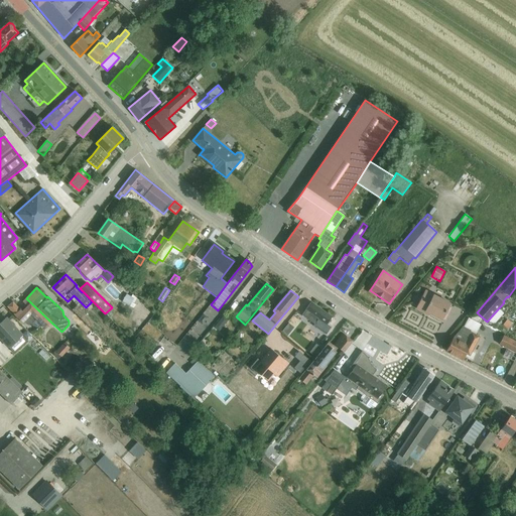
[(445,320),(452,308),(448,306),(450,303),(425,290),(415,309),(428,316),(429,314),(441,320),(442,318),(445,320)]
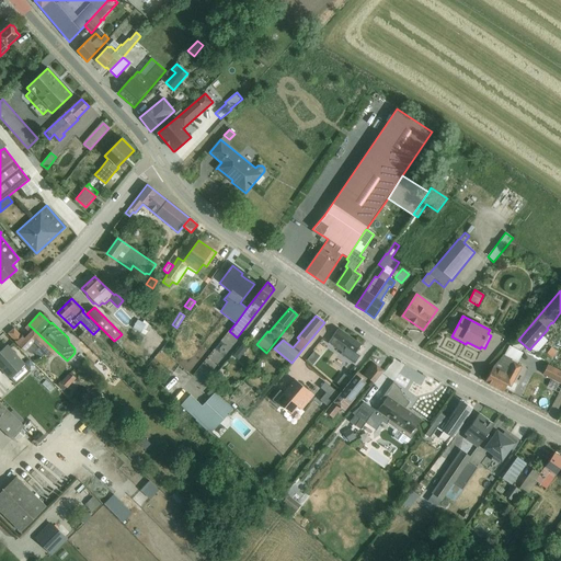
[(137,320),(133,328),(141,333),(146,324),(137,320)]
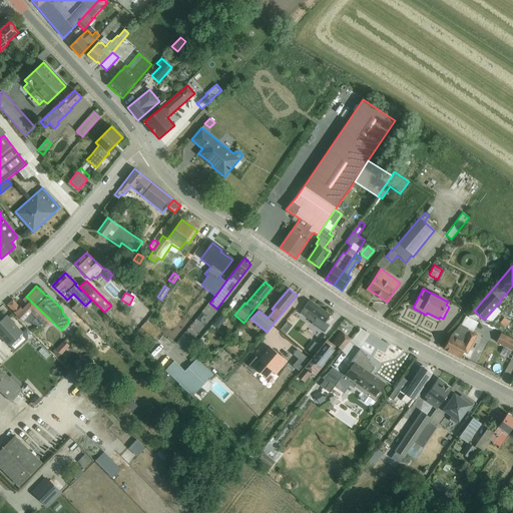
[(45,327),(51,321),(26,297),(22,300),(27,305),(21,310),(12,300),(7,305),(22,323),(23,322),(25,324),(31,324),(36,329),(39,325),(40,326),(42,324),(45,327)]
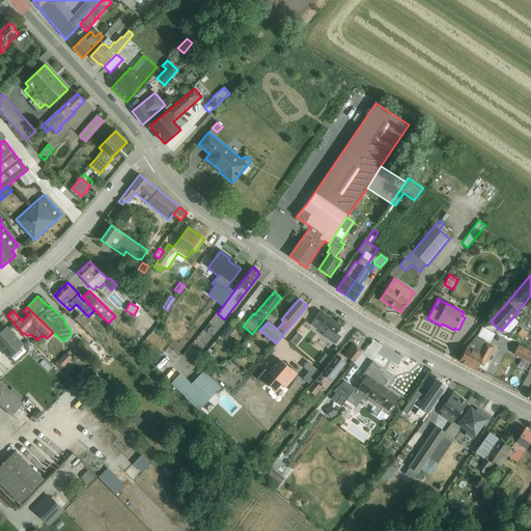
[(339,332),(340,330),(339,330),(341,327),(319,311),(310,325),(323,334),(322,336),(335,344),(340,337),(336,334),(338,331),(339,332)]
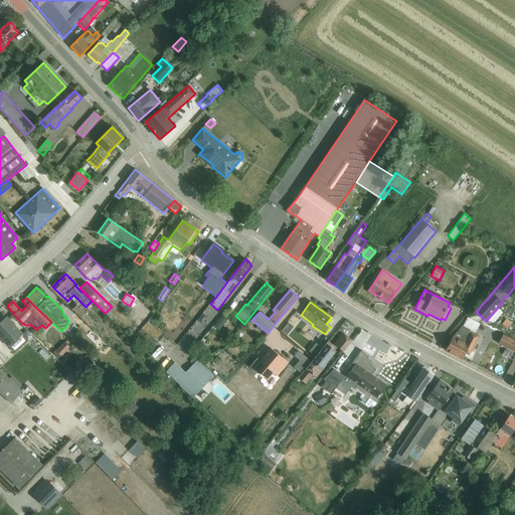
[(452,336),(445,351),(462,359),(465,353),(468,355),(478,336),(475,334),(480,324),(478,323),(479,322),(481,318),(472,314),(470,318),(467,317),(463,326),(462,325),(461,327),(452,336)]
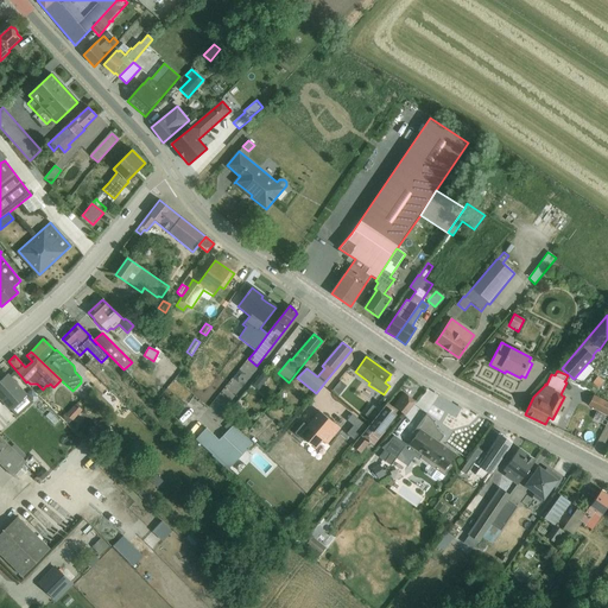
[(583,372),(577,379),(584,384),(589,378),(583,372)]
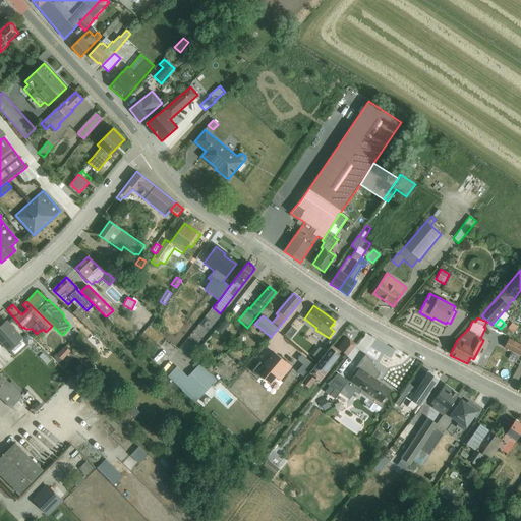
[(0,326),(0,341),(9,351),(22,339),(7,322),(6,321),(0,326)]
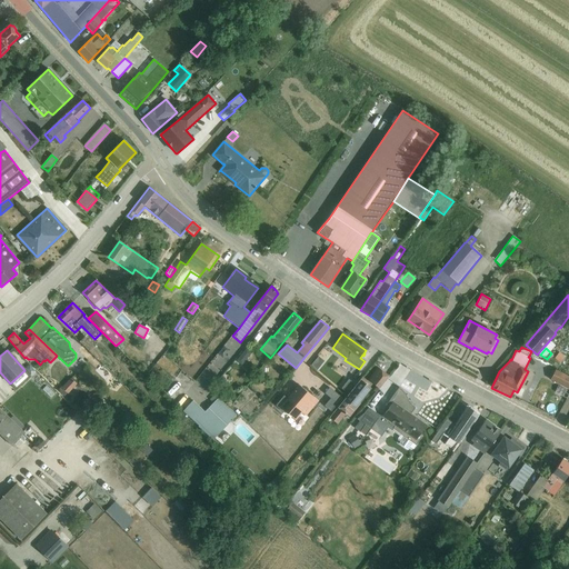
[(319,357),(311,366),(317,370),(325,361),(319,357)]
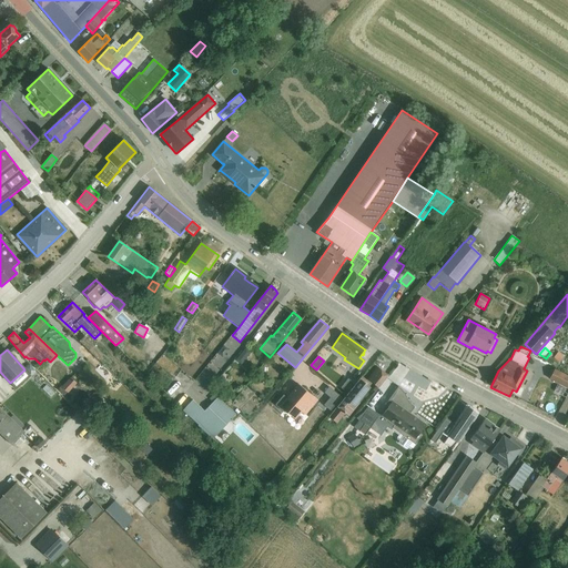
[(371,381),(379,369),(377,367),(368,378),(371,381)]
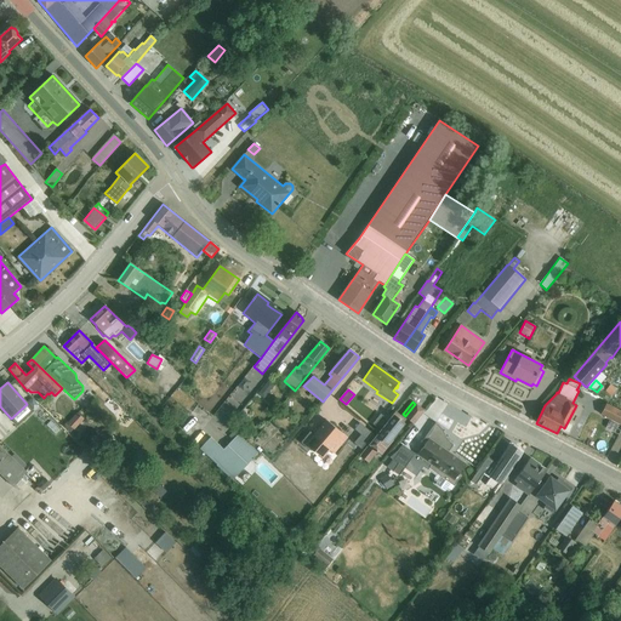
[(27,404),(11,419),(17,426),(34,411),(27,404)]
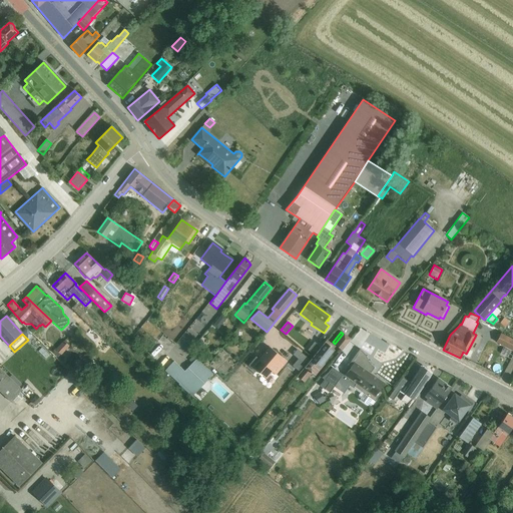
[(343,334),(335,344),(340,348),(336,352),(339,355),(351,340),(343,334)]
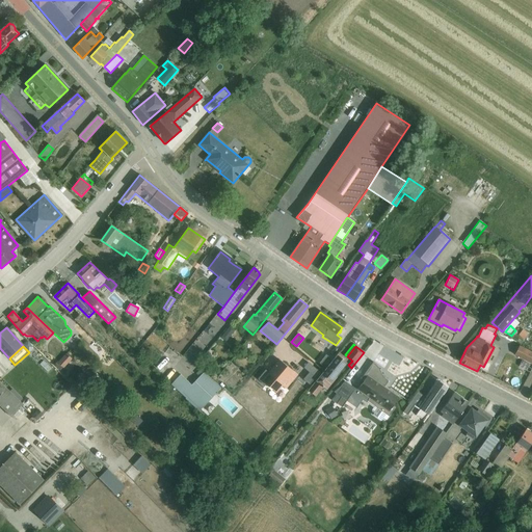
[(520,346),(514,355),(531,364),(531,352),(530,351),(520,346)]
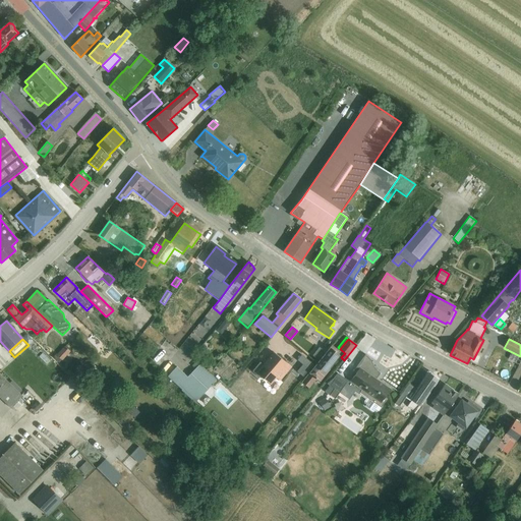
[(314,378),(320,382),(339,355),(334,351),(336,349),(332,345),(326,353),(319,361),(298,386),(303,390),(311,381),(312,381),(314,378)]
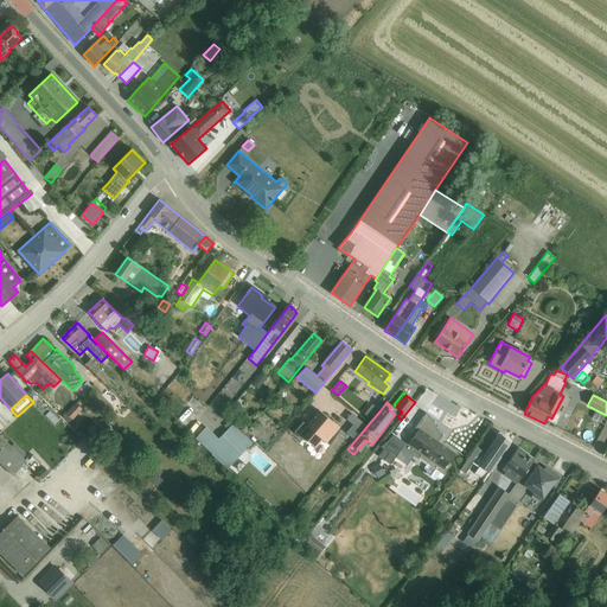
[(75,403),(62,417),(68,422),(71,420),(71,421),(82,409),(81,409),(82,408),(77,403),(76,404),(75,403)]
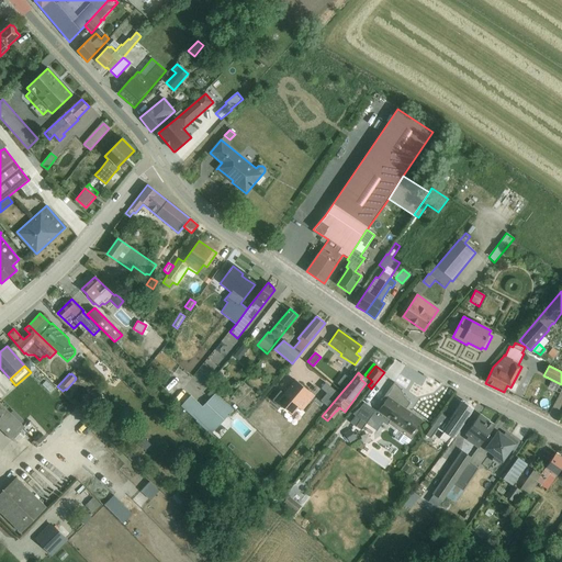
[(344,390),(351,381),(344,374),(337,384),(344,390)]
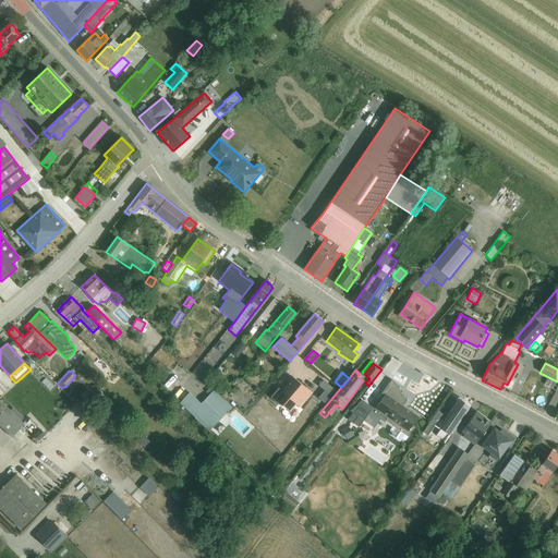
[(47,377),(43,381),(51,389),(56,385),(47,377)]
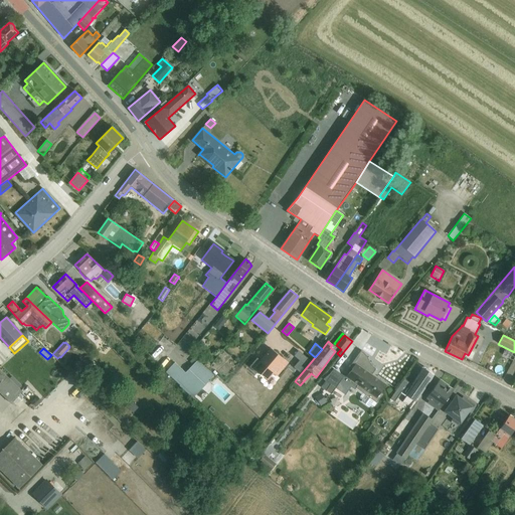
[(371,407),(373,406),(382,394),(380,392),(386,384),(372,374),(375,369),(372,366),(365,354),(361,351),(347,369),(350,371),(346,377),(333,368),(329,373),(323,379),(325,380),(320,387),(331,394),(342,379),(362,393),(359,396),(360,399),(361,400),(361,401),(369,407),(369,406),(371,407)]
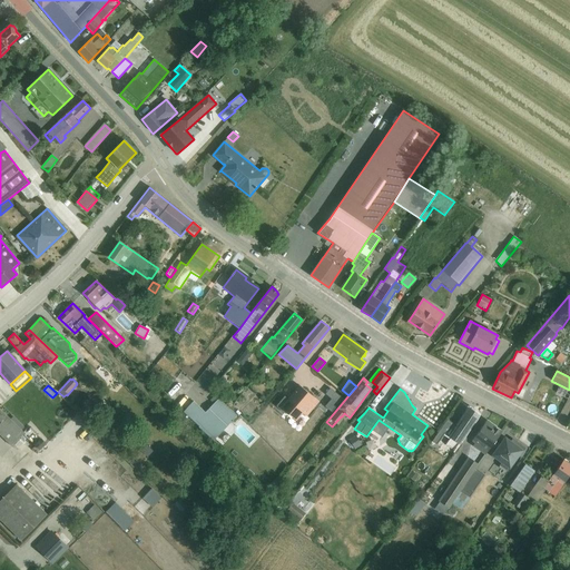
[(283,395),(274,406),(292,422),(301,411),(283,395)]
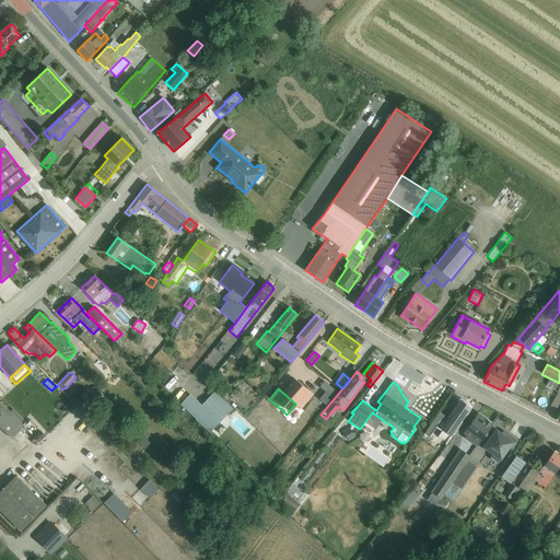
[(209,434),(233,408),(214,392),(201,405),(189,395),(179,405),(195,419),(195,420),(209,434)]
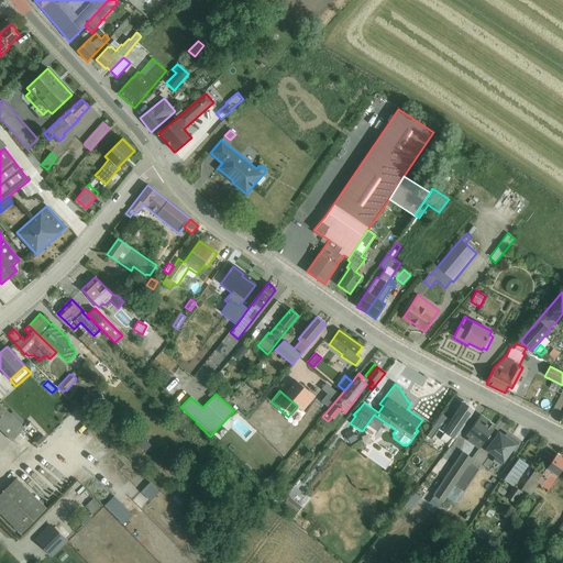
[(105,400),(100,396),(95,401),(99,406),(105,400)]
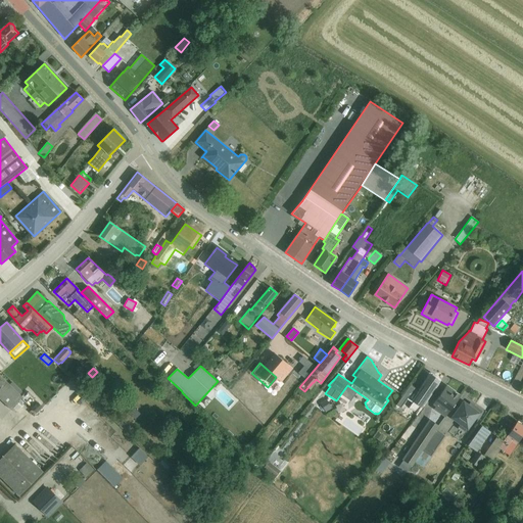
[(24,409),(29,402),(0,375),(0,399),(11,410),(17,402),(24,409)]
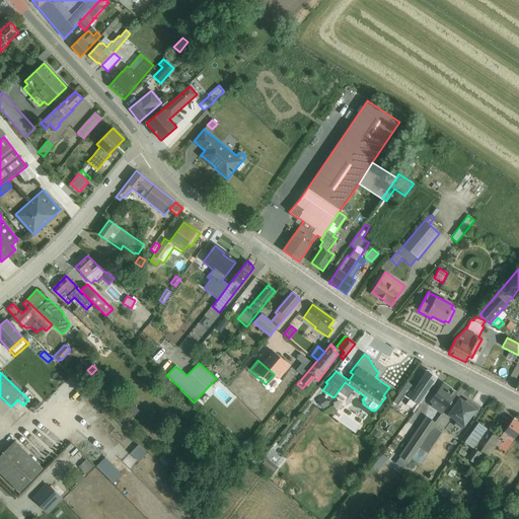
[(404,394),(417,404),(435,378),(427,372),(416,388),(406,382),(393,402),(397,405),(404,394)]
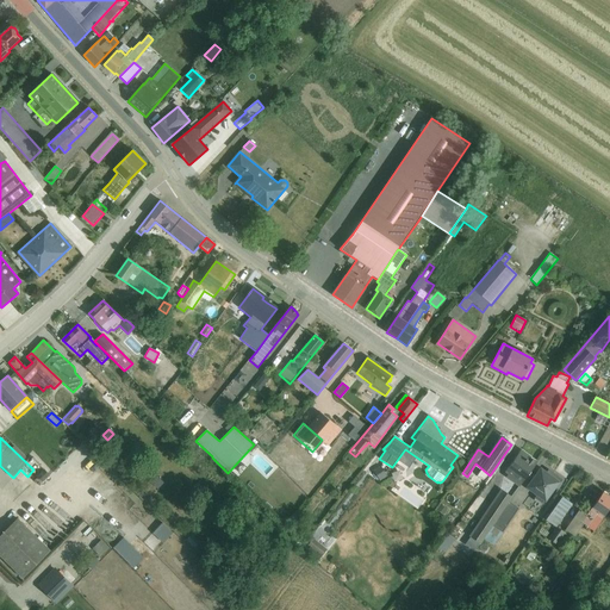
[(319,446),(325,450),(331,444),(325,439),(319,446)]
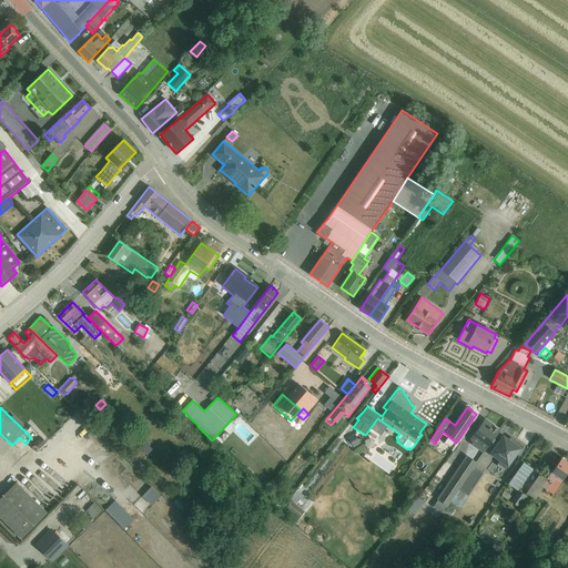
[(255,421),(251,426),(267,443),(276,435),(269,427),(265,430),(262,427),(267,422),(260,414),(256,417),(254,419),(255,421)]
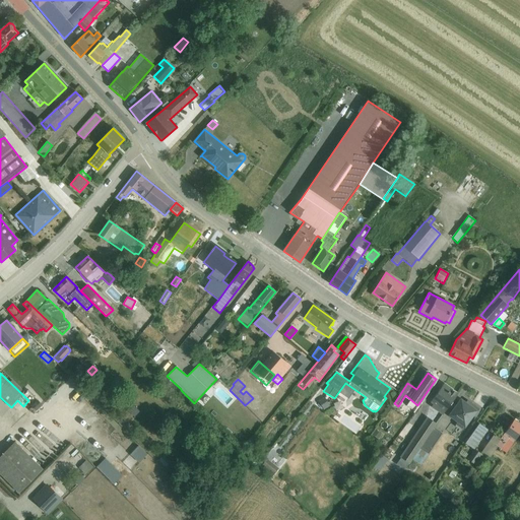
[(431,406),(442,414),(457,394),(443,384),(430,402),(433,404),(431,406)]
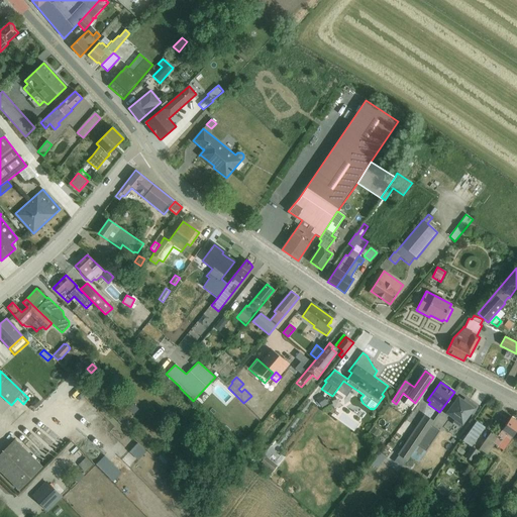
[(63,390),(70,398),(77,391),(70,383),(63,390)]
